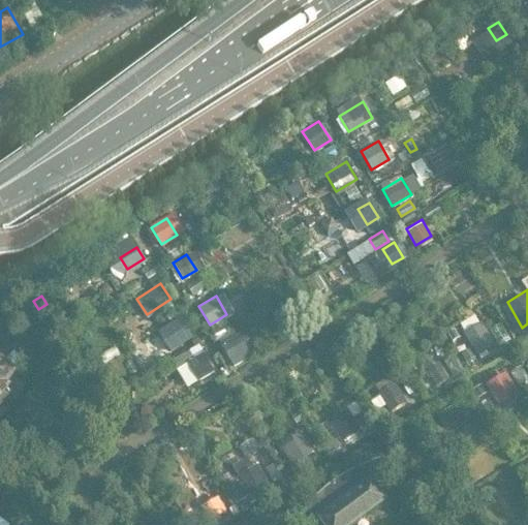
[(191,335),(180,316),(142,340),(154,359),(191,335)]
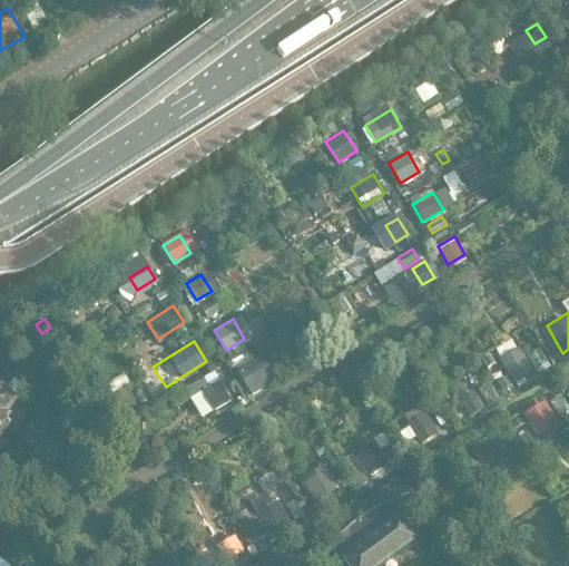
[(533,373),(518,345),(498,357),(514,383),(533,373)]
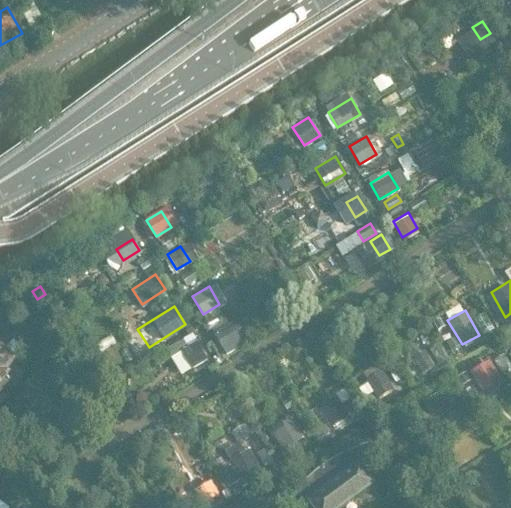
[(227,322),(213,331),(224,348),(238,339),(227,322)]
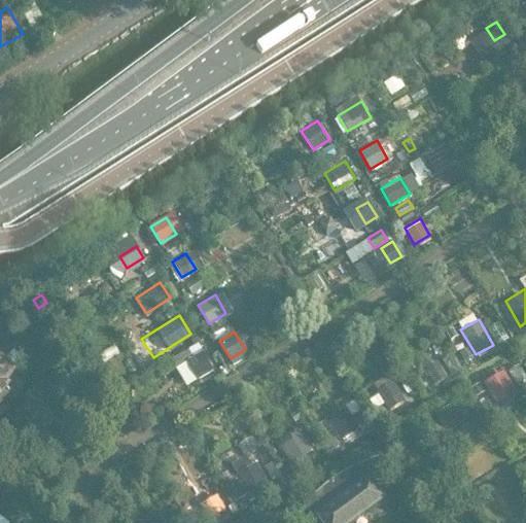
[(211,365),(201,349),(185,359),(195,376),(211,365)]
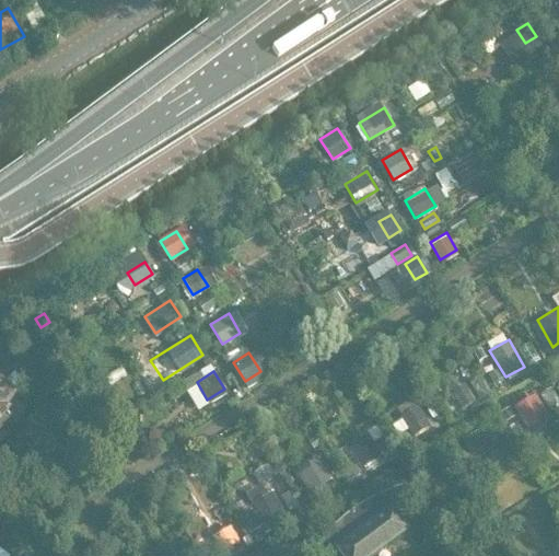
[(475,397),(465,381),(451,389),(461,405),(475,397)]
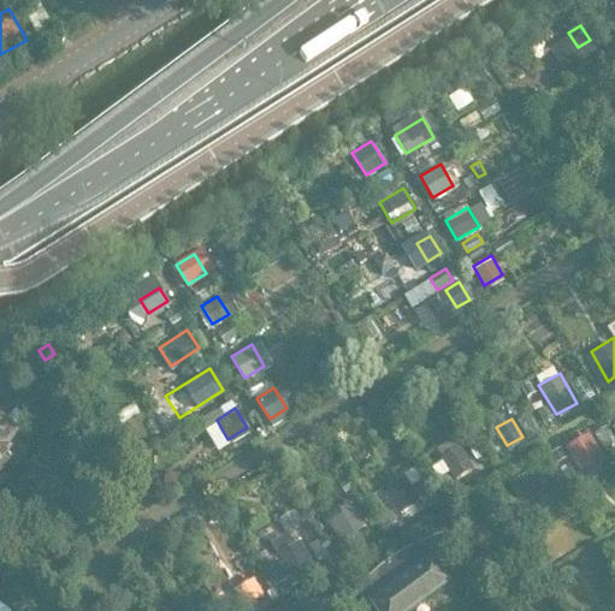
[(0,452),(15,434),(12,432),(12,427),(4,420),(0,421),(0,452)]
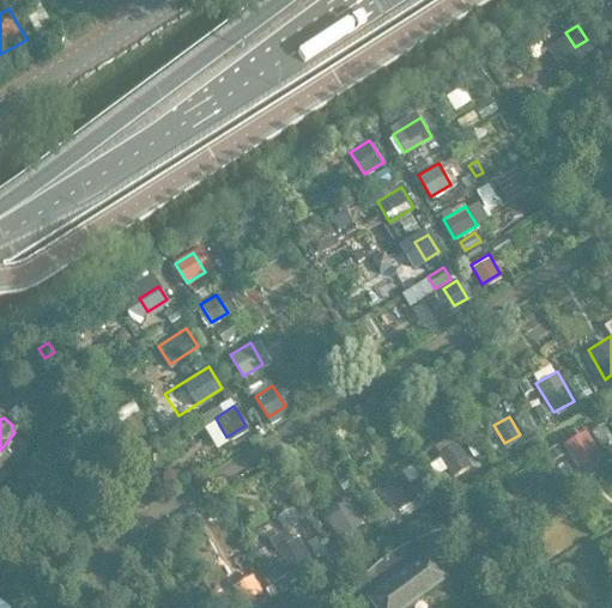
[(600,453),(586,430),(563,444),(576,467),(600,453)]
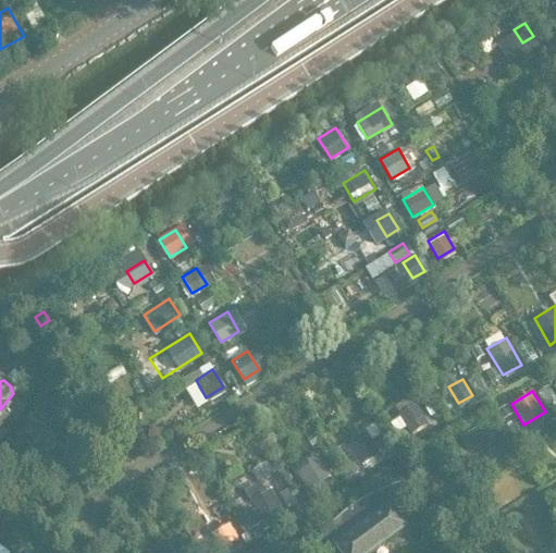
[(410,432),(427,421),(415,403),(398,414),(410,432)]
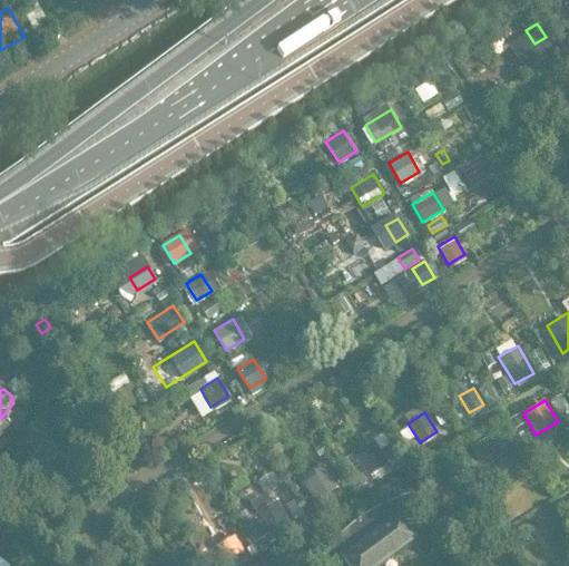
[(0,437),(12,421),(7,417),(0,425),(0,437)]
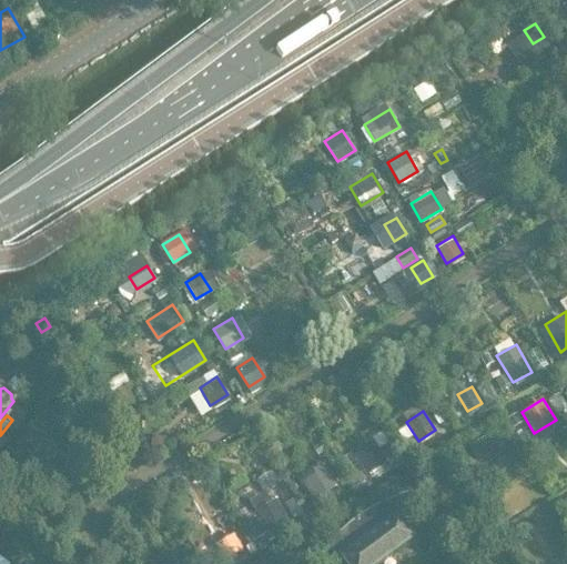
[(499,426),(489,433),(496,445),(507,439),(499,426)]
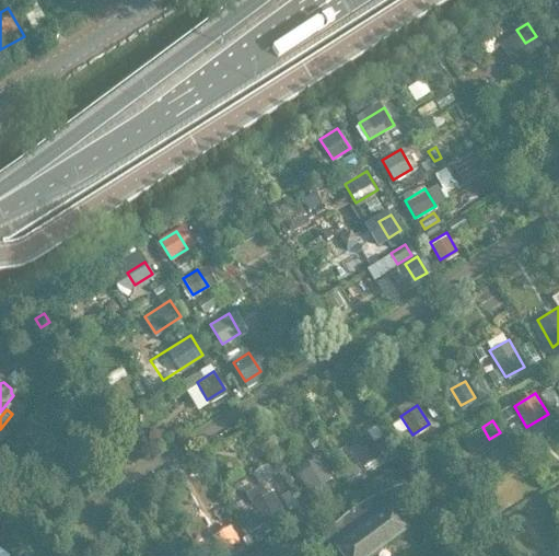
[(490,449),(479,429),(462,439),(474,459),(490,449)]
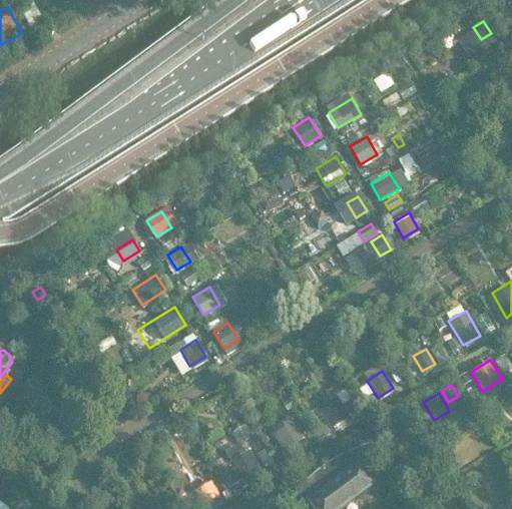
[(349,416),(339,399),(321,409),(331,427),(349,416)]
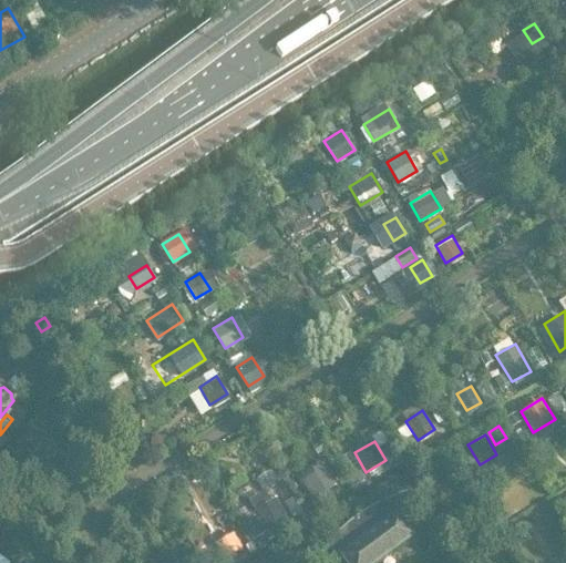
[(310,498),(336,483),(322,461),(310,468),(312,472),(300,479),(310,498)]
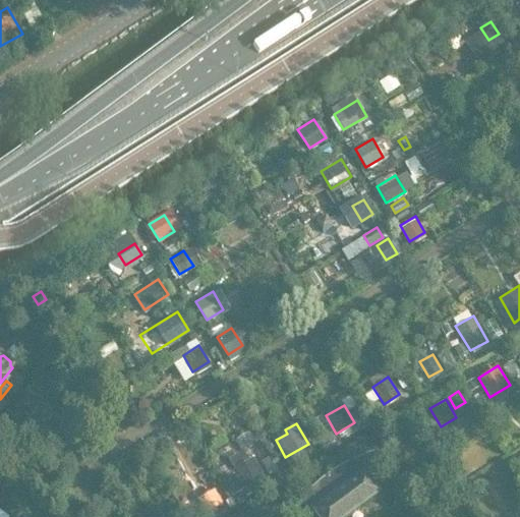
[(345,516),(380,492),(380,491),(379,491),(365,472),(364,473),(361,470),(372,464),(379,449),(366,452),(354,457),(342,462),(331,468),(321,476),(310,484),(301,494),(293,504),(286,514),(301,514),(311,507),(314,510),(313,511),(319,516),(345,516)]
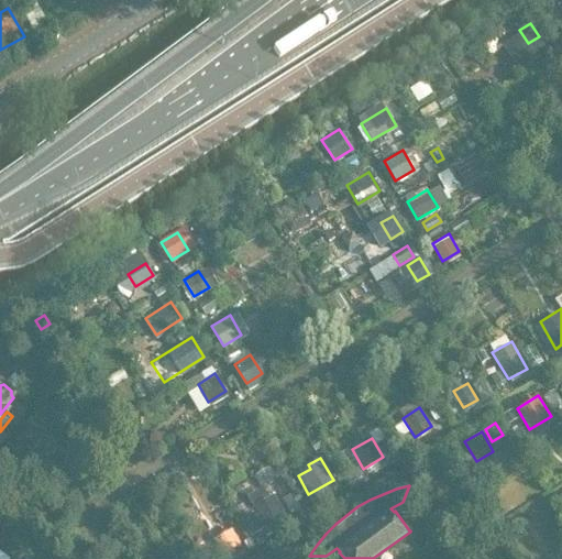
[(315,491),(299,501),(305,508),(320,500),(315,491)]
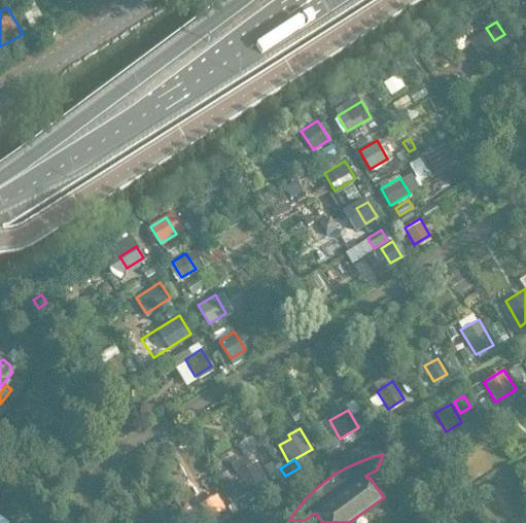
[(266,481),(254,462),(237,472),(241,479),(230,486),(236,498),(266,481)]
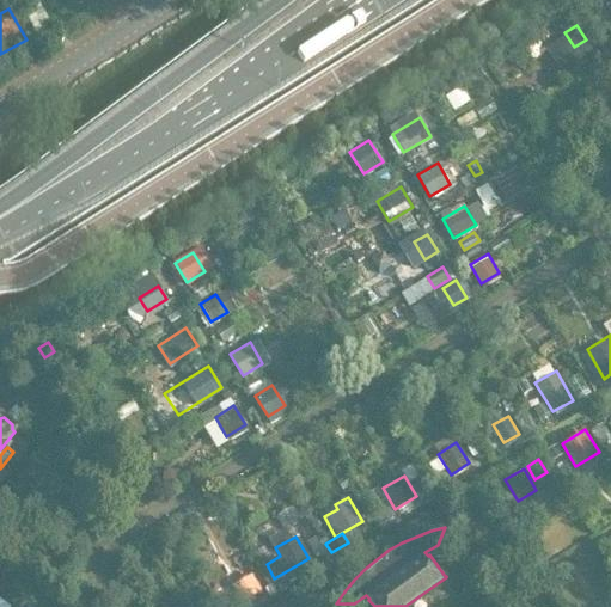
[(240,600),(261,589),(251,572),(232,584),(240,600)]
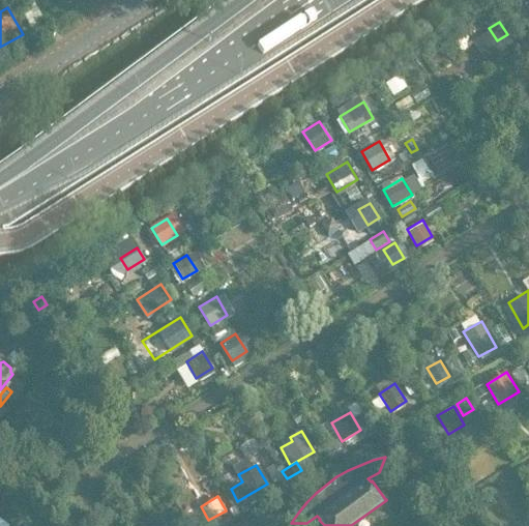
[(185,518),(195,513),(187,501),(178,506),(185,518)]
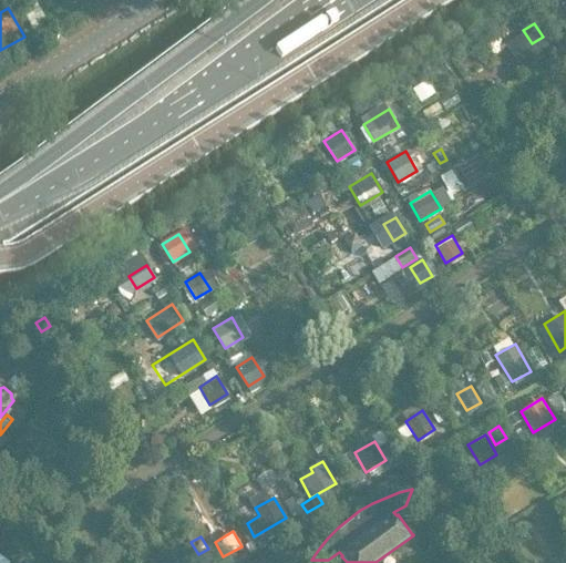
[(178,562),(168,546),(150,559),(152,562),(178,562)]
